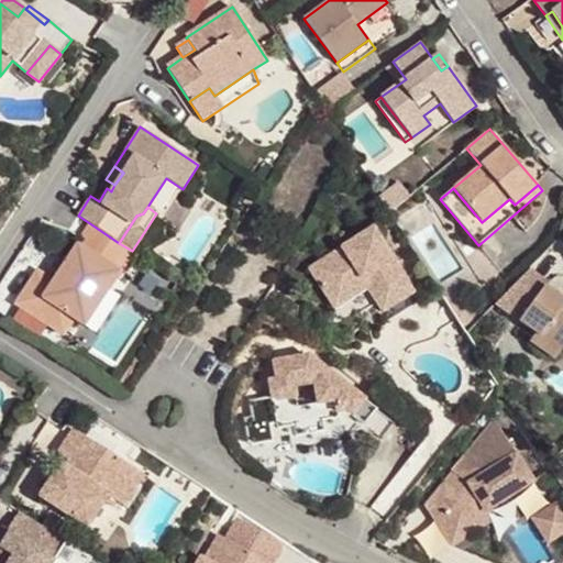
[(84,326),(108,288),(90,277),(103,255),(122,267),(132,251),(119,243),(91,224),(54,283),(37,273),(18,304),(63,333),(73,318),(84,326)]
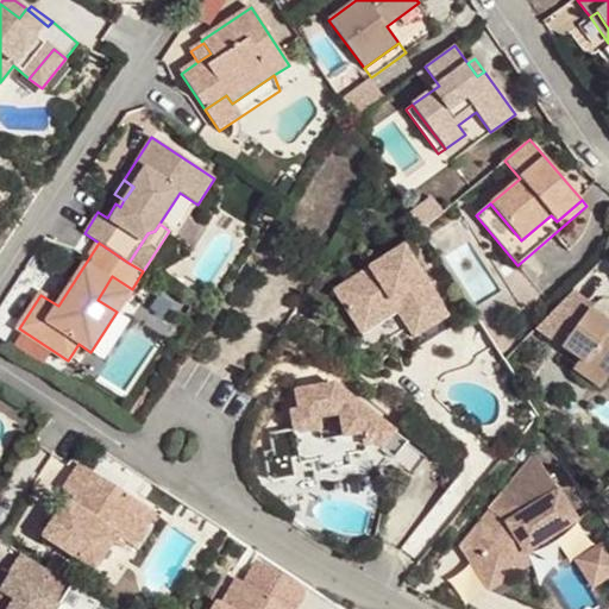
[(414,338),(447,316),(405,248),(334,290),(356,325),(391,302),(397,313),(414,338)]
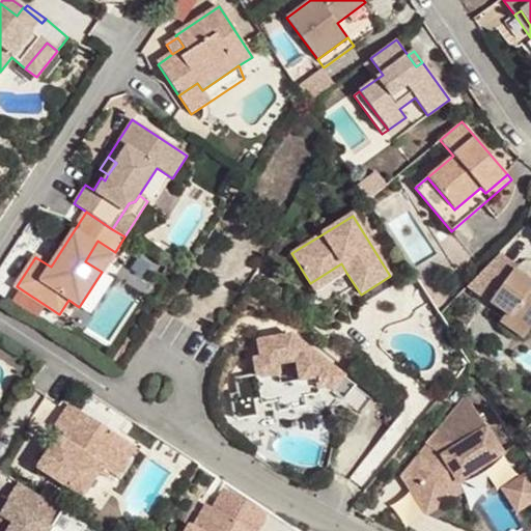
[(102,272),(115,252),(98,241),(85,261),(102,272)]
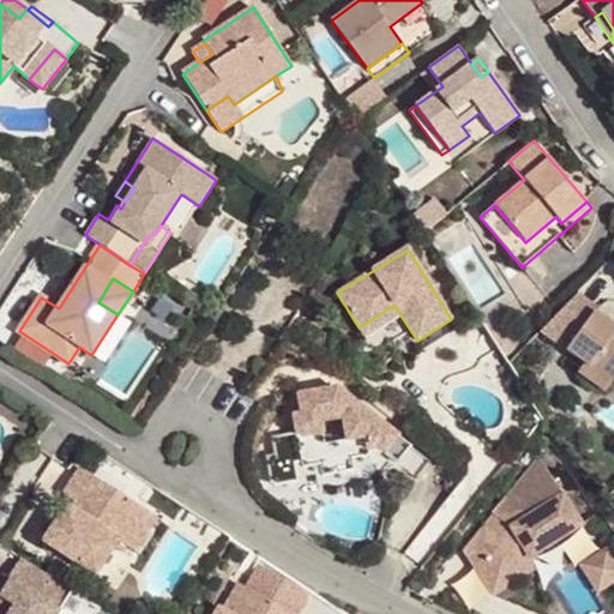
[(613,326),(593,312),(575,294),(542,329),(565,350),(583,363),(577,372),(605,392),(613,378),(613,326)]
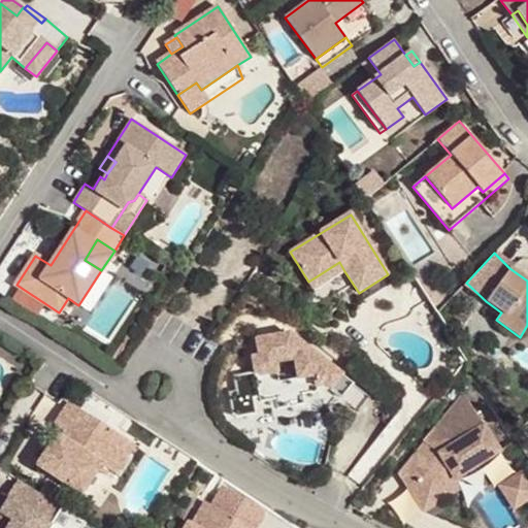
[(314,290),(344,271),(339,262),(308,282),(314,290)]
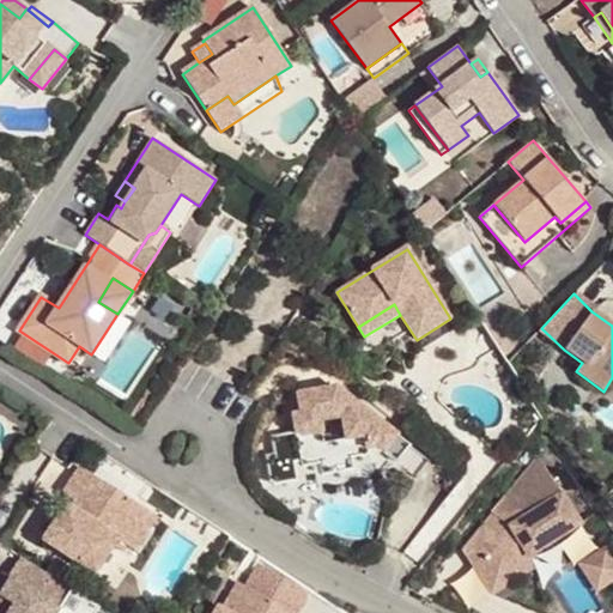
[(422,350),(456,328),(450,319),(417,340),(422,350)]
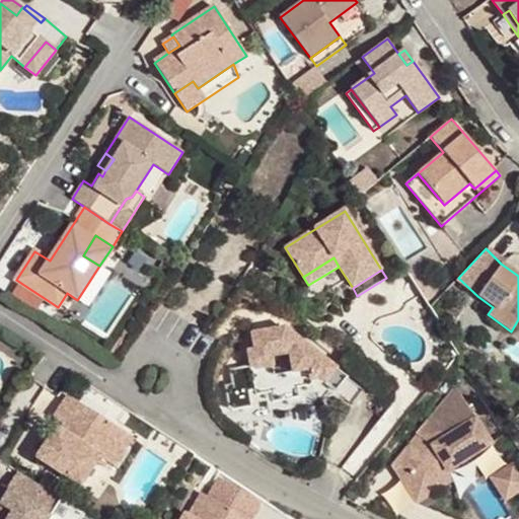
[(451,312),(465,298),(459,292),(445,307),(451,312)]
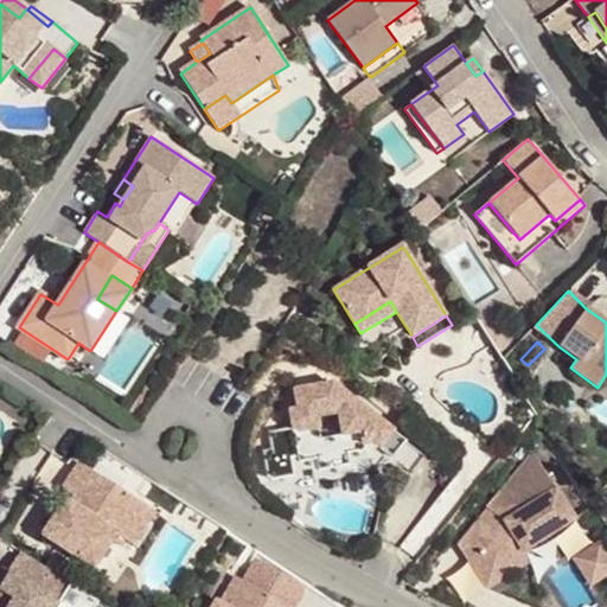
[(394,454),(406,435),(327,384),(294,390),(298,409),(289,410),(293,428),(269,433),(273,449),(264,452),(268,477),(273,480),(294,475),(291,458),(298,455),(299,462),(317,459),(319,470),(350,464),(347,452),(365,448),(364,442),(374,440),(394,454)]
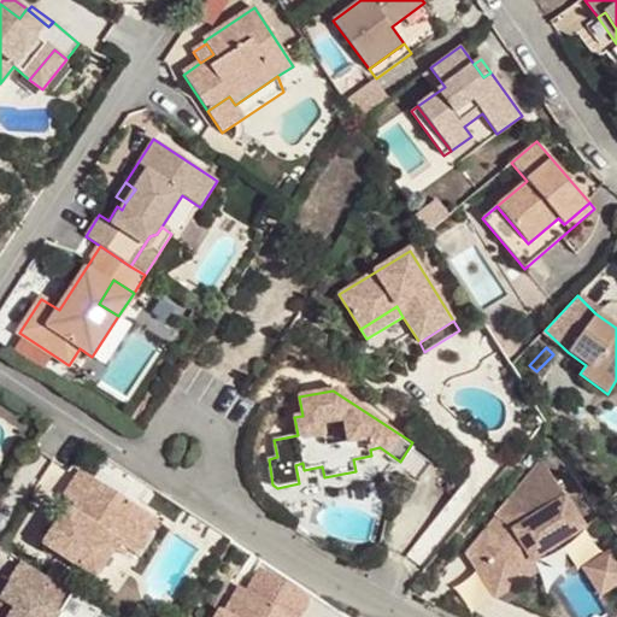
[(554,482),(544,464),(530,481),(554,482)]
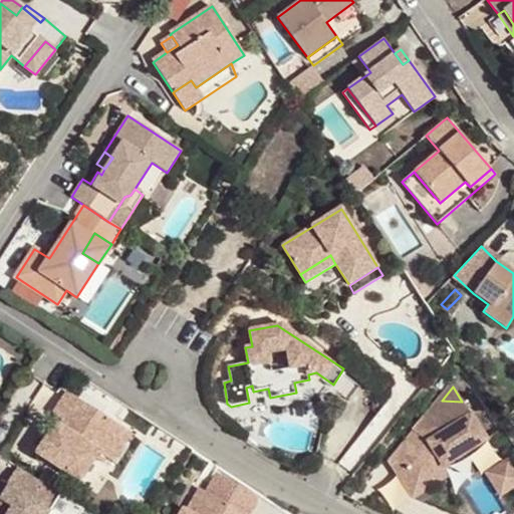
[(107,459),(125,430),(67,392),(52,414),(58,418),(62,421),(59,426),(55,423),(35,453),(79,482),(98,453),(107,459)]
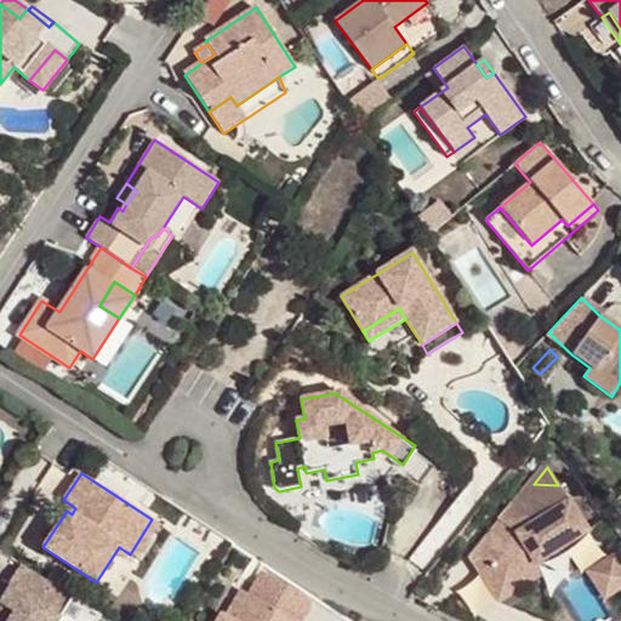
[(558,485),(534,484),(472,560),(501,605),(541,565),(547,575),(590,534),(558,485)]
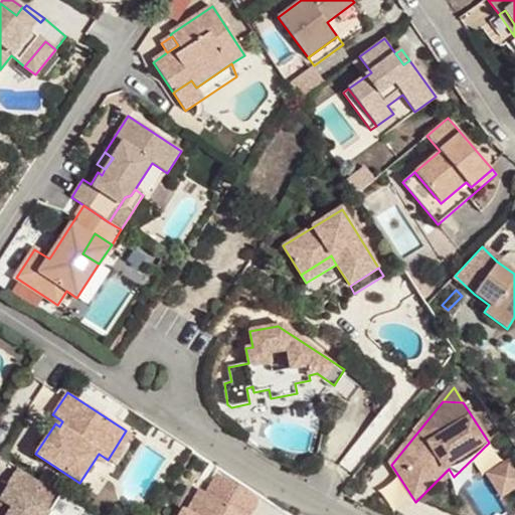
[(108,460),(114,464),(133,435),(126,431),(108,460)]
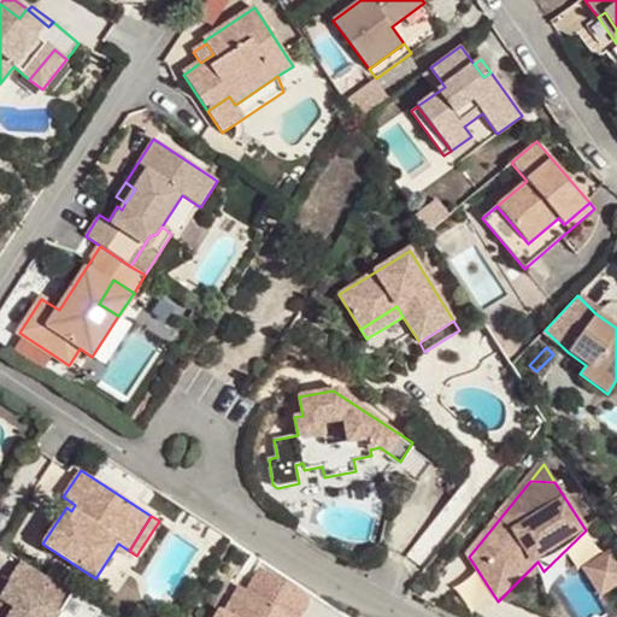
[(605,594),(616,585),(616,552),(612,545),(585,565),(605,594)]
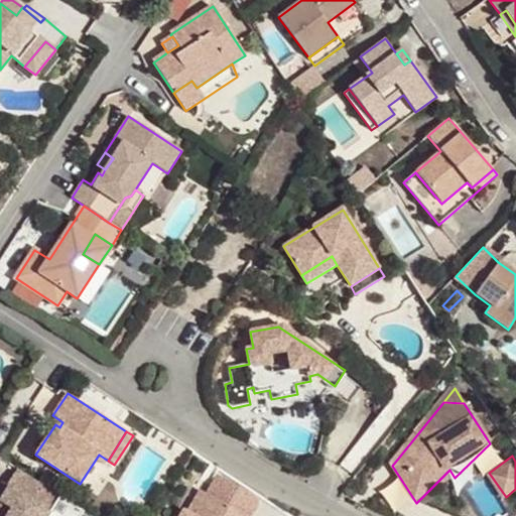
[(48,513),(59,496),(17,469),(6,485),(9,487),(0,499),(0,515),(40,515),(44,511),(48,513)]
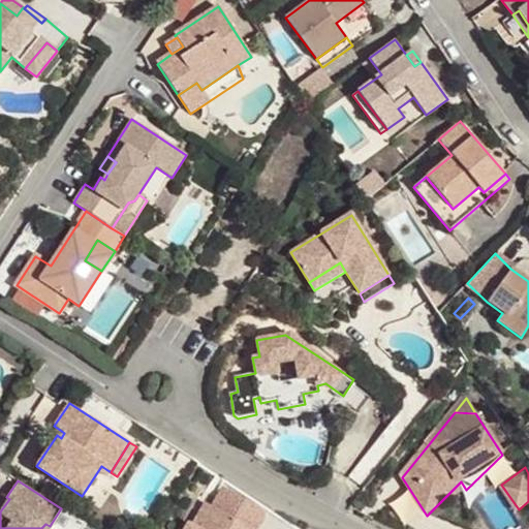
[(488,500),(501,528),(515,528),(523,525),(506,491),(488,500)]
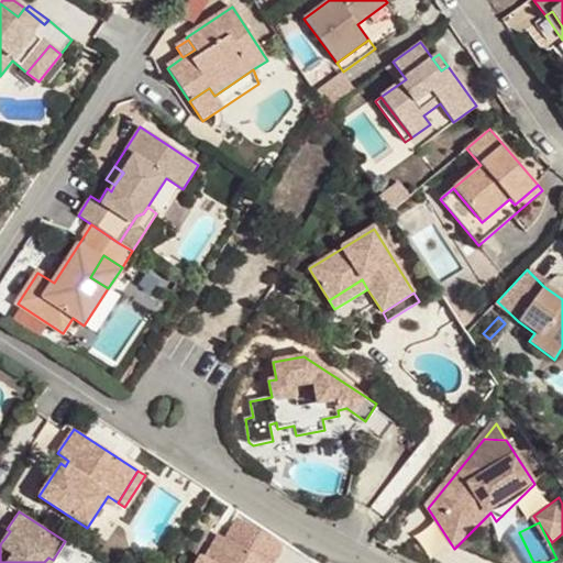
[(0,544),(10,531),(7,529),(3,527),(0,531),(0,544)]
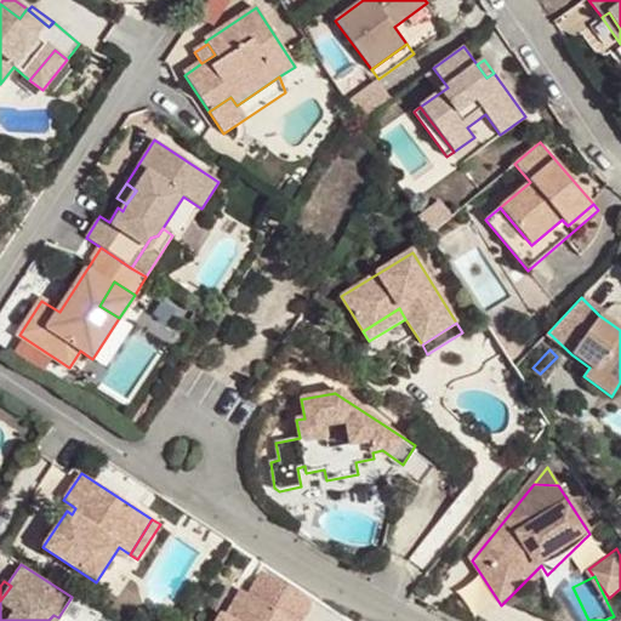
[(295,620),(243,590),(233,607),(248,615),(244,620),(232,620),(227,617),(222,615),(217,620),(295,620)]
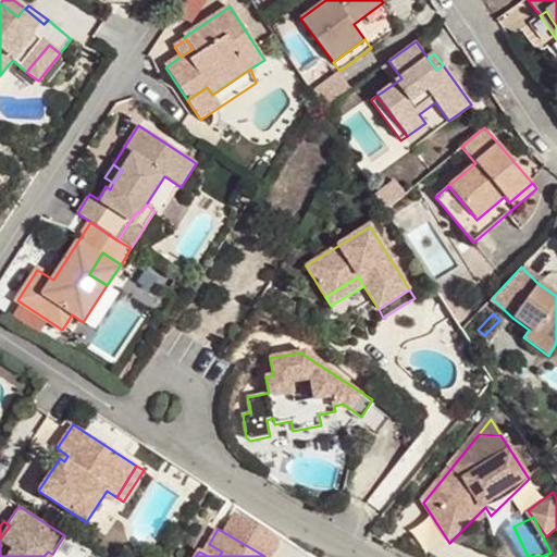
[(208,556),(219,556),(222,552),(209,544),(203,554),(208,556)]
